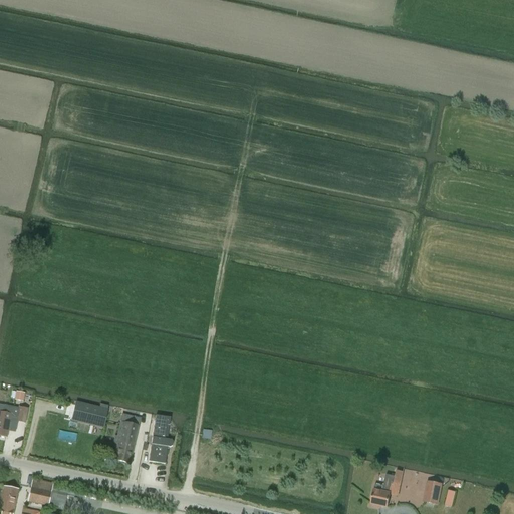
[(103,429),(107,410),(108,406),(100,405),(99,408),(76,402),(71,421),(103,429)]
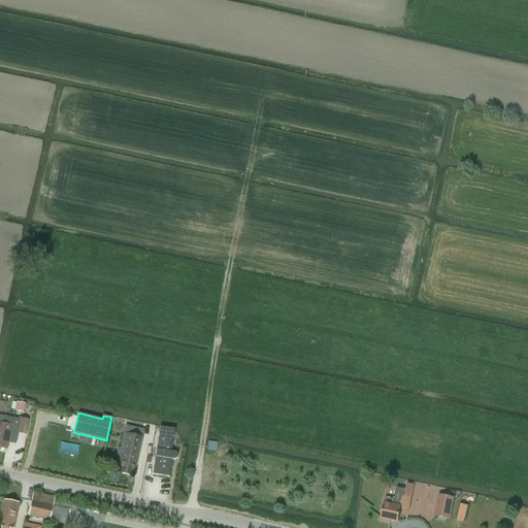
[(20,419),(20,420),(6,418),(5,424),(0,423),(0,449),(0,450),(1,448),(7,450),(9,439),(15,440),(15,441),(17,441),(18,433),(26,434),(29,420),(20,419)]
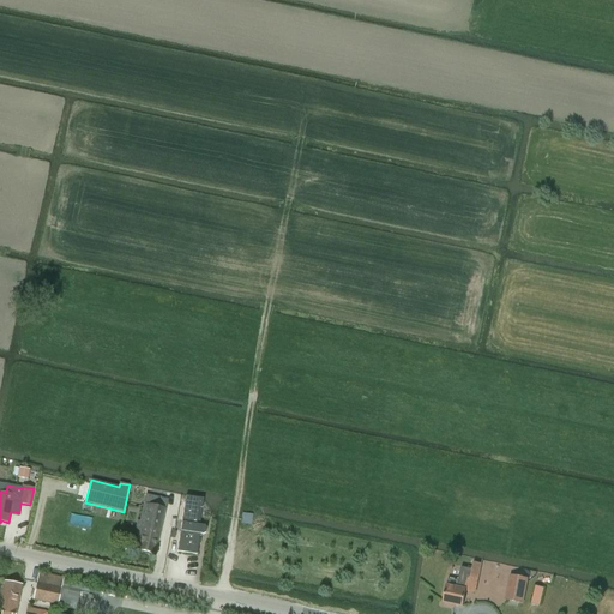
[(204,499),(186,497),(178,552),(197,555),(200,534),(204,535),(205,533),(206,528),(205,525),(199,525),(204,499)]
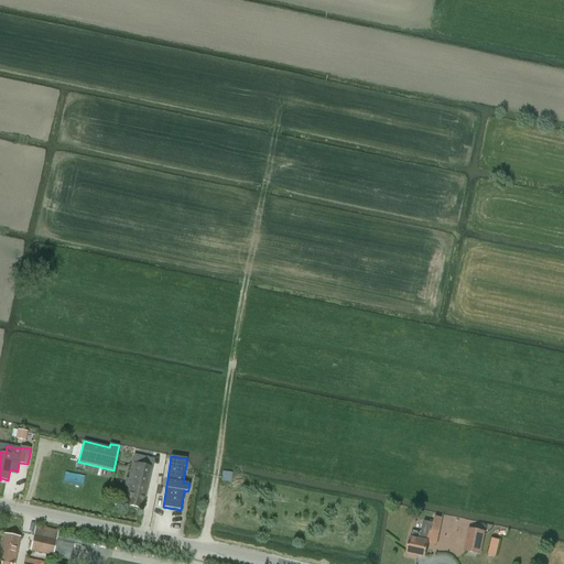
[(132,463),(129,478),(130,478),(123,505),(140,508),(150,466),(132,463)]
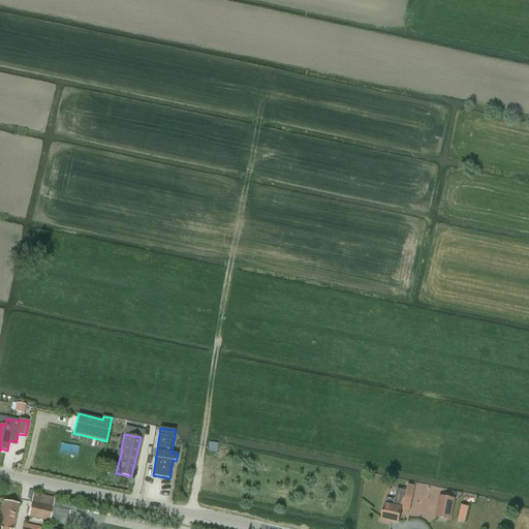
[(216,443),(208,442),(207,450),(215,452),(216,443)]
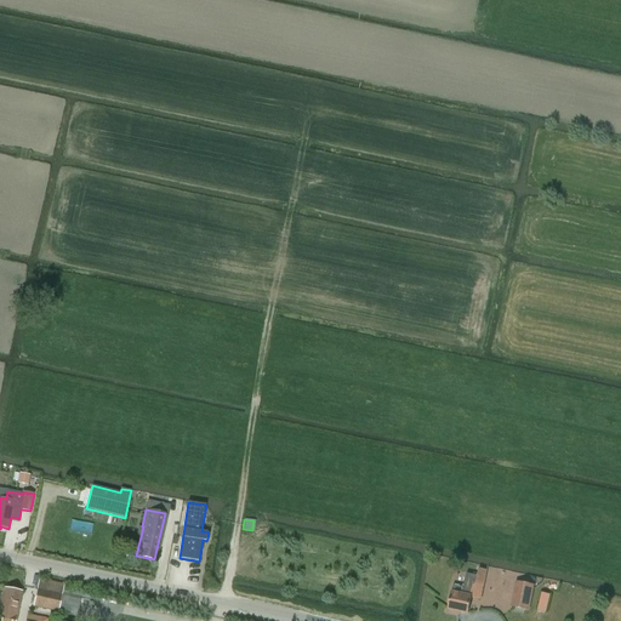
[(70,531),(93,534),(95,523),(72,520),(70,531)]
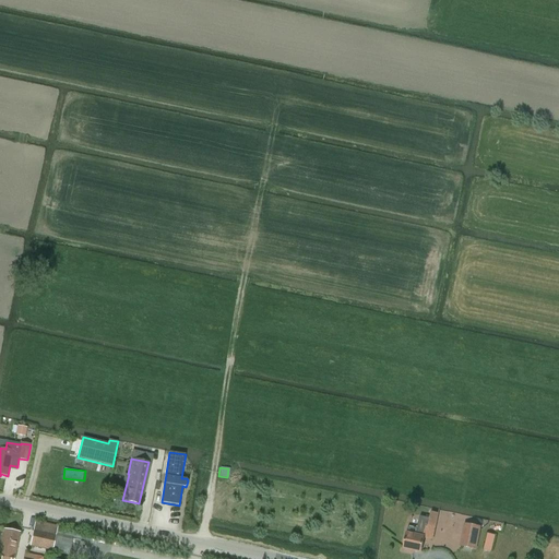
[(408,527),(406,533),(403,548),(421,552),(425,537),(424,537),(426,525),(435,527),(438,513),(430,512),(429,519),(419,516),(417,528),(408,527)]
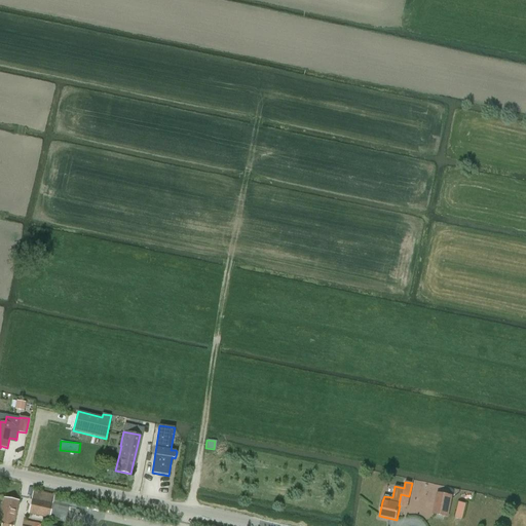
[(454,494),(455,488),(439,485),(438,491),(454,494)]
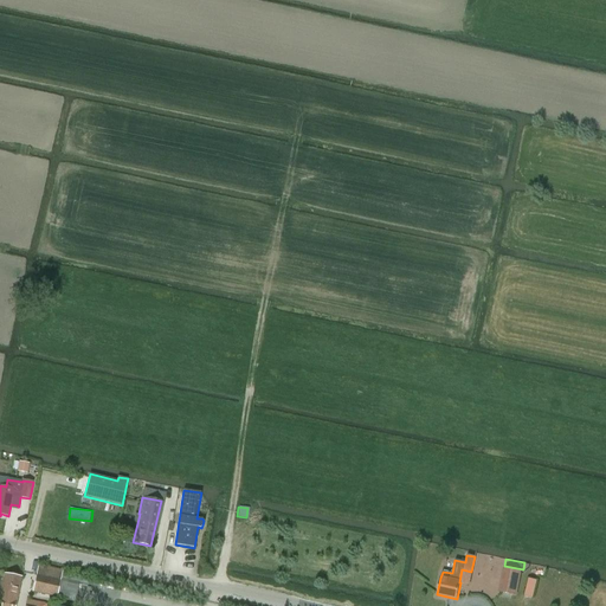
[(62,571),(38,566),(33,592),(56,597),(62,571)]
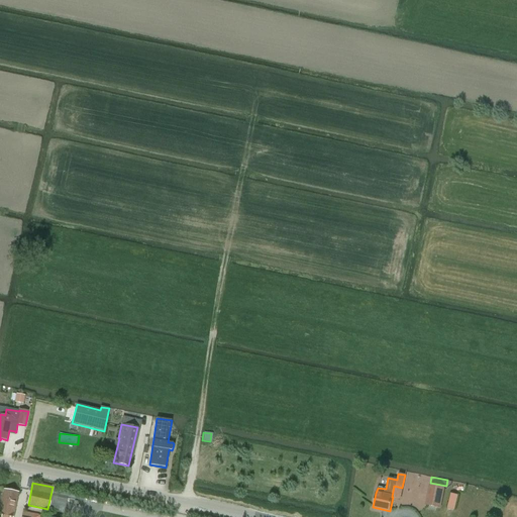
[(84,494),(54,488),(53,487),(52,494),(83,501),(84,495),(84,494)]
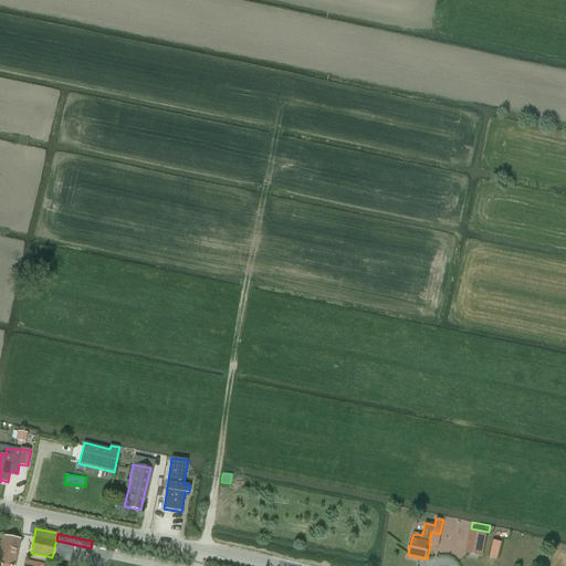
[(13,565),(20,540),(4,535),(0,553),(0,565),(13,565)]
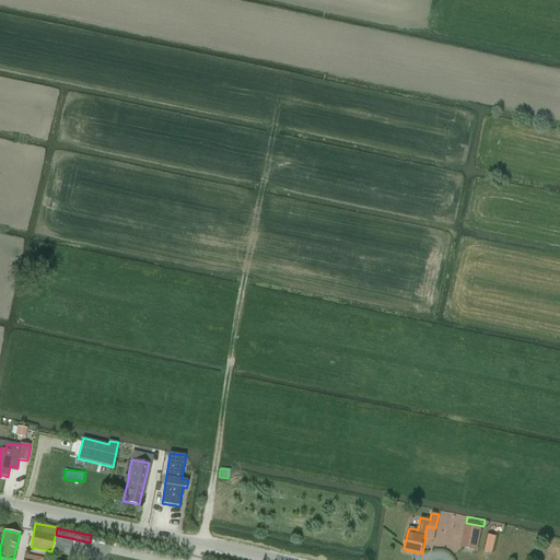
[(479,533),(467,531),(465,545),(462,544),(462,547),(477,550),(479,533)]
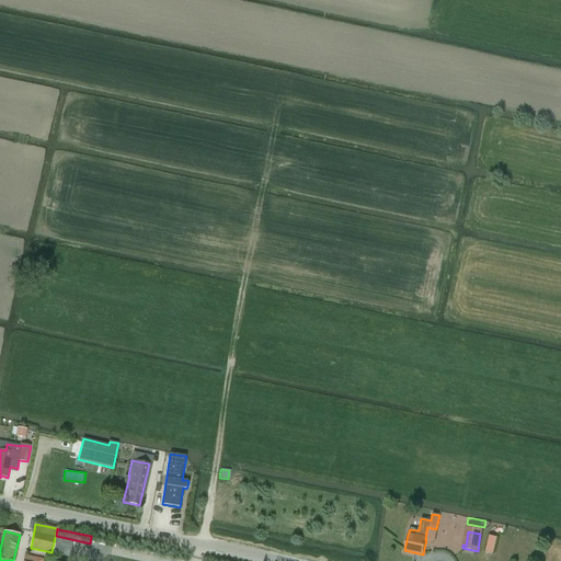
[(490,535),(487,551),(494,553),(499,537),(490,535)]
